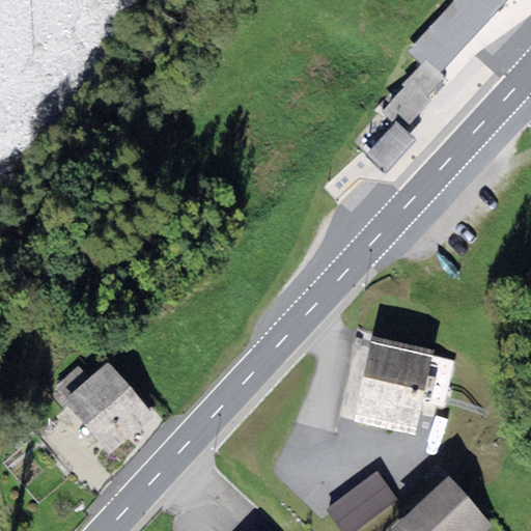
[(514,0),(454,0),(407,52),(423,66),(429,60),(446,75),(514,0)]
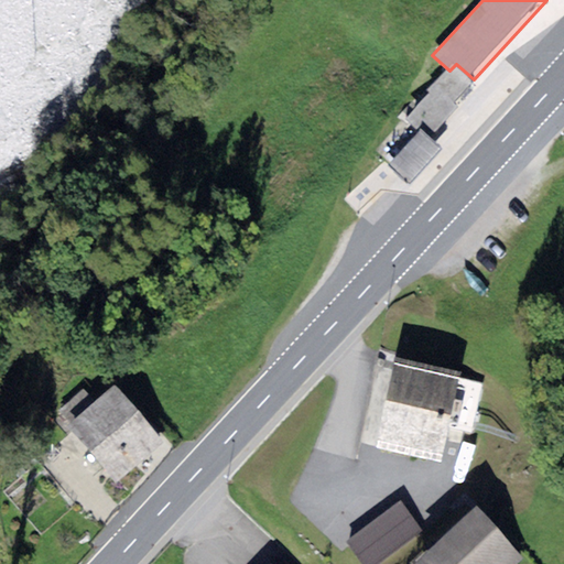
[(474,79),(456,64),(449,71),(431,90),(433,93),(409,118),(423,131),(432,139),(462,108),(456,102),(476,82),(474,79)]
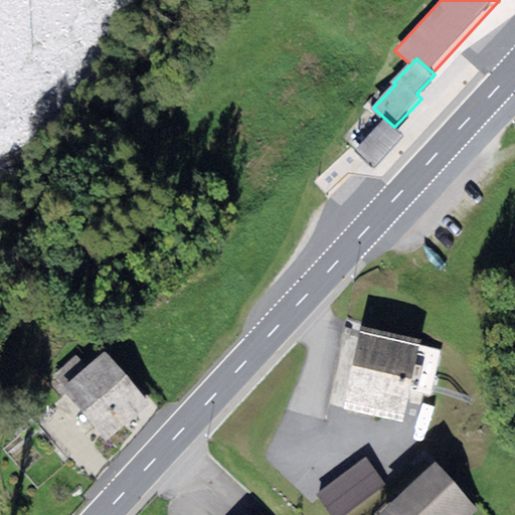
[(394,127),(386,120),(354,153),(372,169),(401,137),(394,127)]
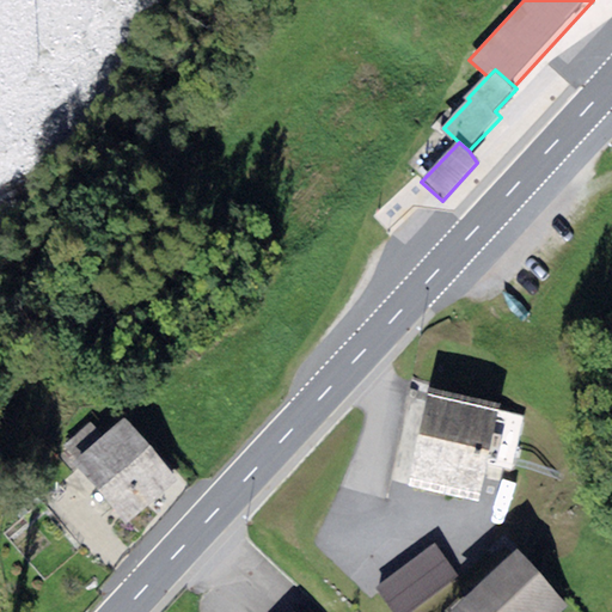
[(428,389),(407,487),(477,502),(499,404),(428,389)]
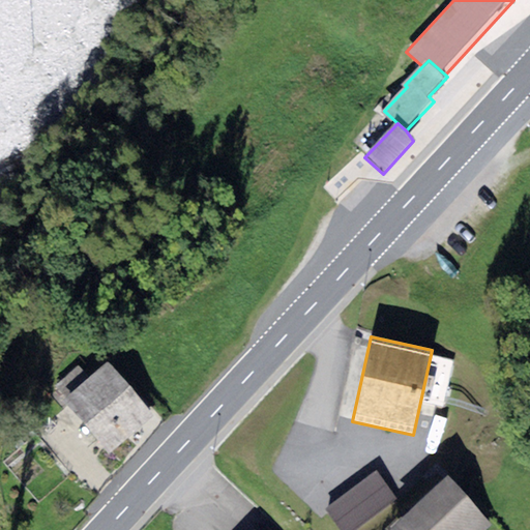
[(154,416),(108,362),(88,379),(67,398),(62,403),(109,455),(154,416)]
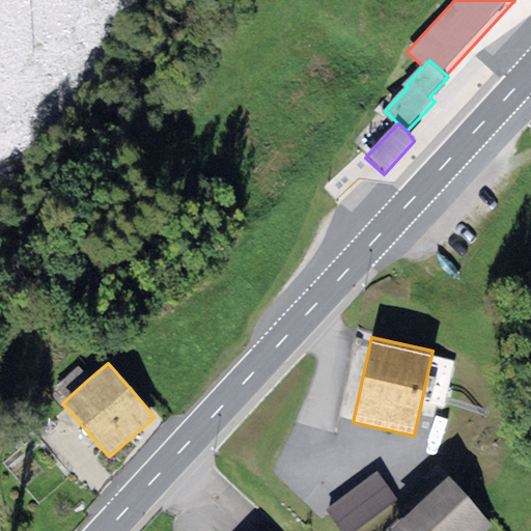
[(67,398),(88,380),(78,368),(57,386),(67,398)]
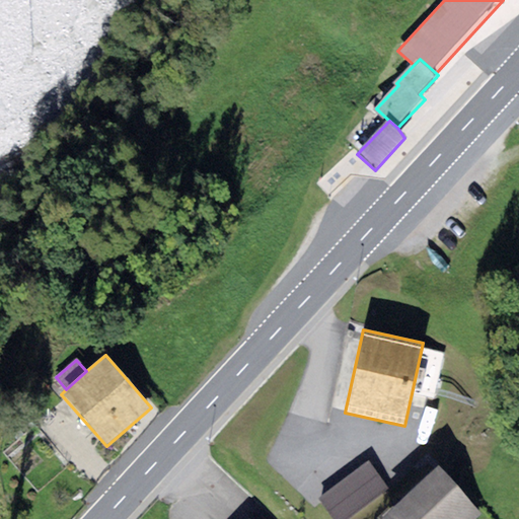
[(317,501),(331,518),(348,518),(387,489),(366,462),(317,501)]
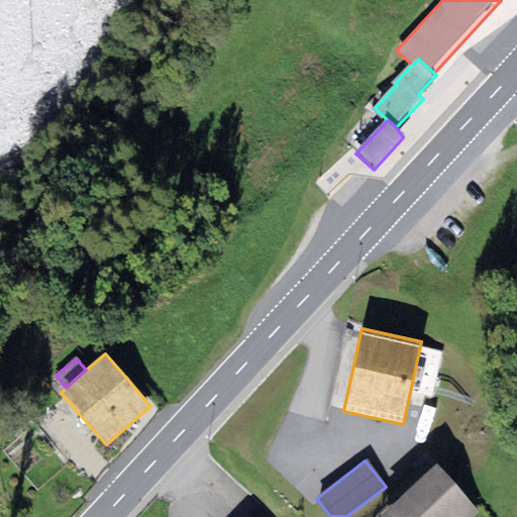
[(475,516),(480,512),(436,464),(378,516),(475,516)]
